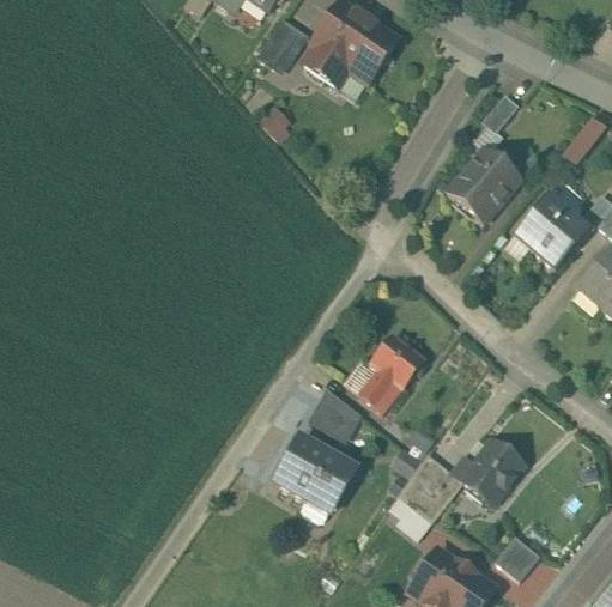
[(187,0),(183,6),(200,17),(211,0),(187,0)]
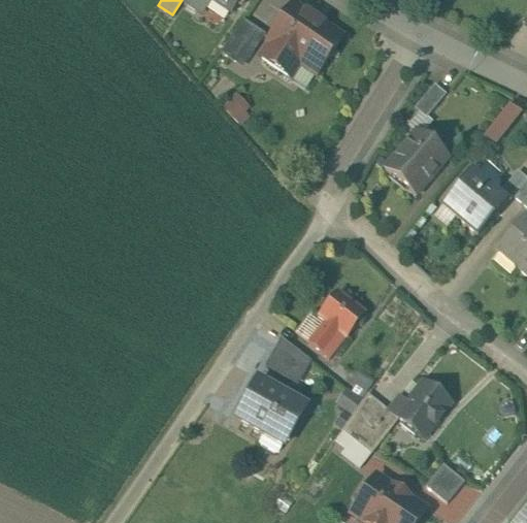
[(185,0),(198,9),(204,0),(185,0)]
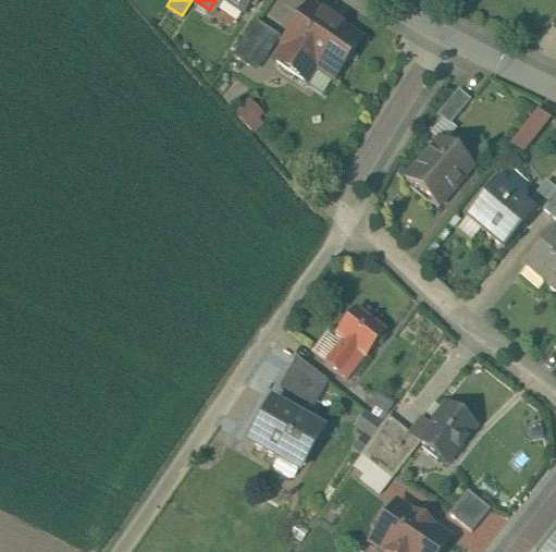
[(230,0),(244,10),(250,0),(230,0)]
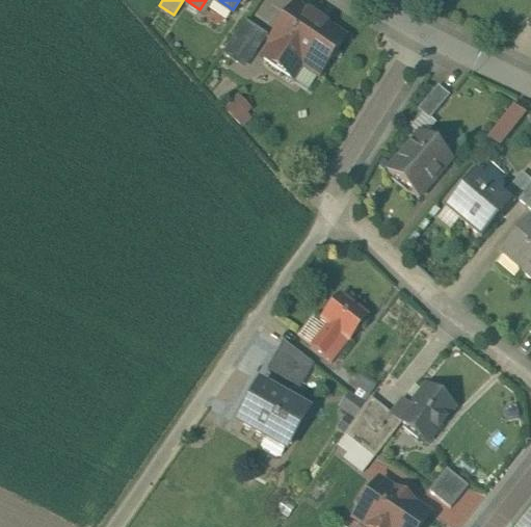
[(344,34),(295,1),(270,38),(274,42),(266,54),(265,53),(264,55),(286,70),(295,56),(318,72),(344,34)]
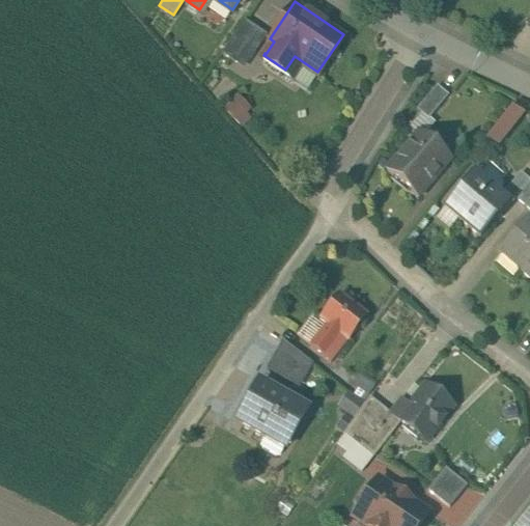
[(268,31),(245,16),(222,50),(232,57),(238,49),(249,57),(268,31)]
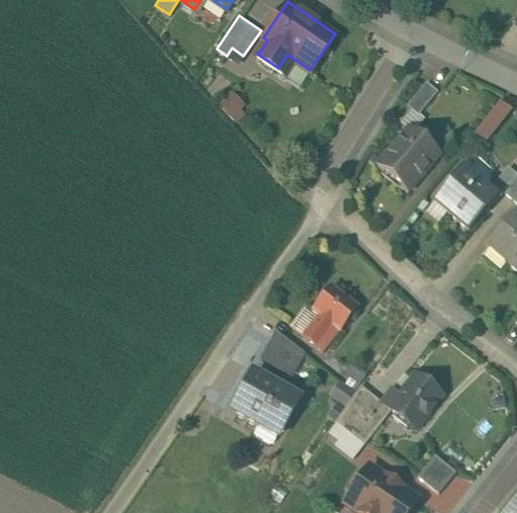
[(426,79),(407,102),(418,111),(437,89),(426,79)]
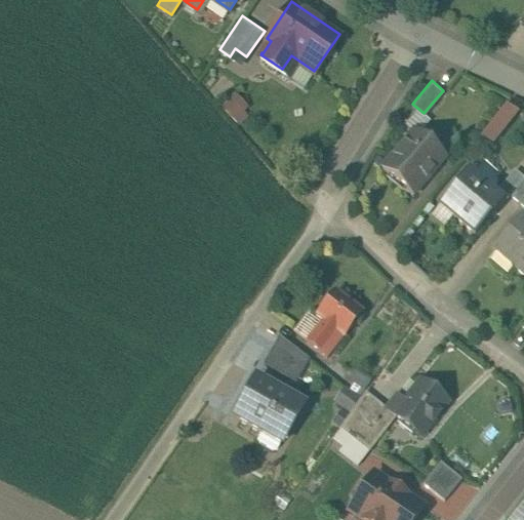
[(239,120),(251,108),(231,88),(218,101),(239,120)]
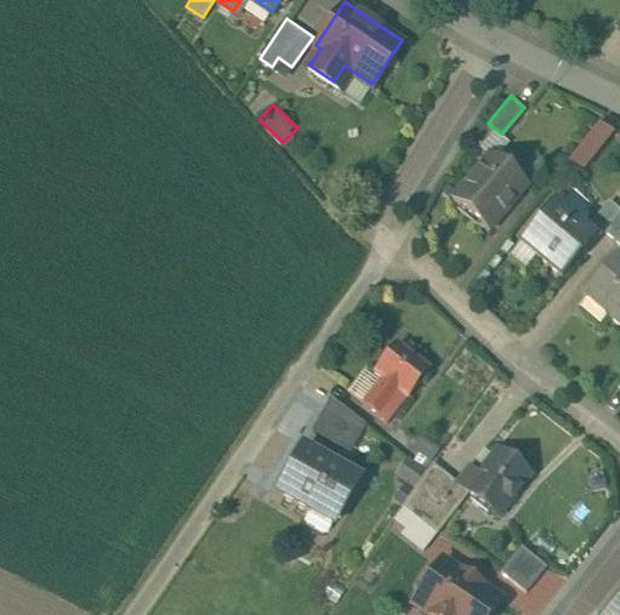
[(597,114),(567,153),(579,163),(609,124),(597,114)]
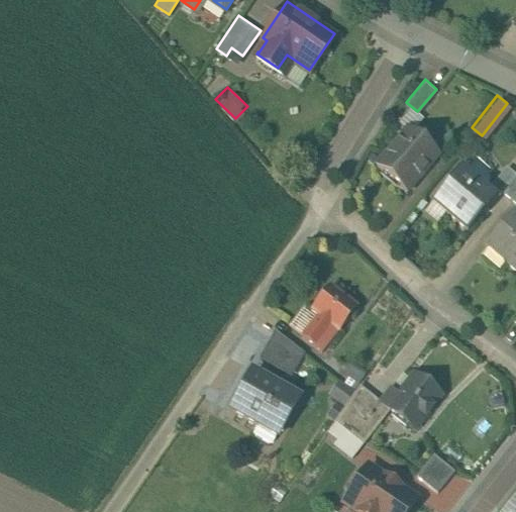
[(408,125),(376,163),(407,189),(438,151),(408,125)]
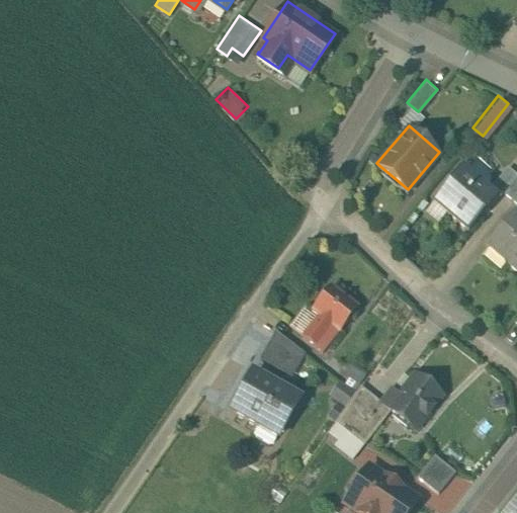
[(461,166),(433,199),(468,229),(497,195),(461,166)]
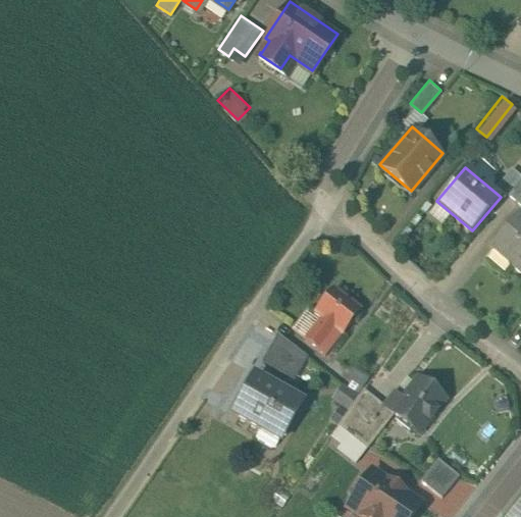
[(520,172),(505,189),(515,198),(520,191),(520,172)]
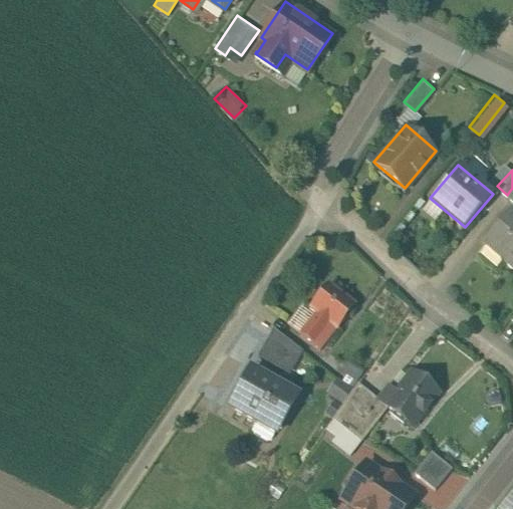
[(512,212),(510,211),(483,242),(512,267),(512,212)]
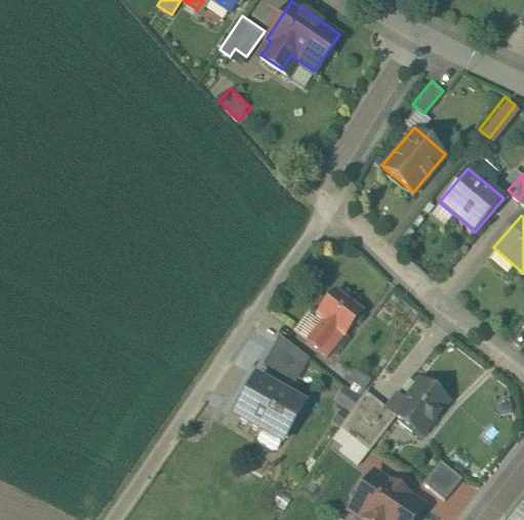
[(336,287),(316,313),(323,318),(307,337),(327,354),(343,333),(344,334),(363,308),(336,287)]
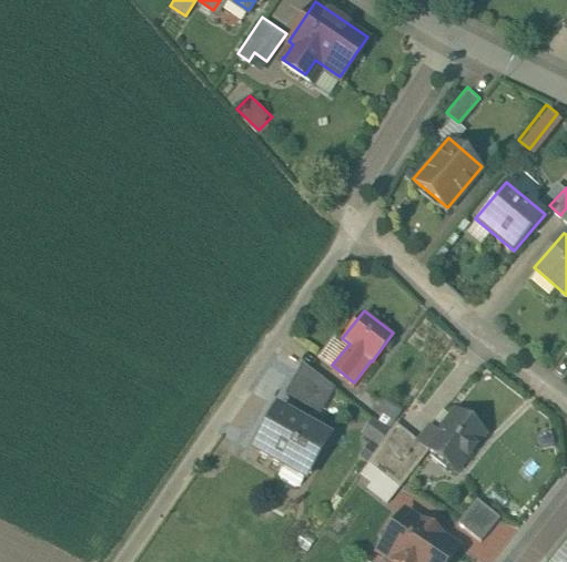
[(327,378),(302,359),(284,390),(312,406),(327,378)]
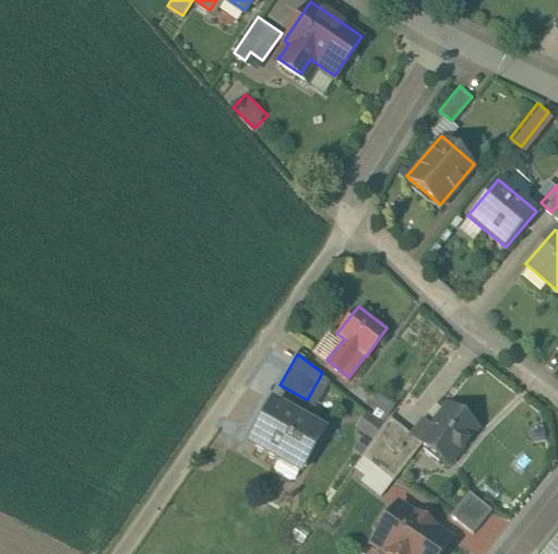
[(322,428),(272,400),(249,439),(300,468),(322,428)]
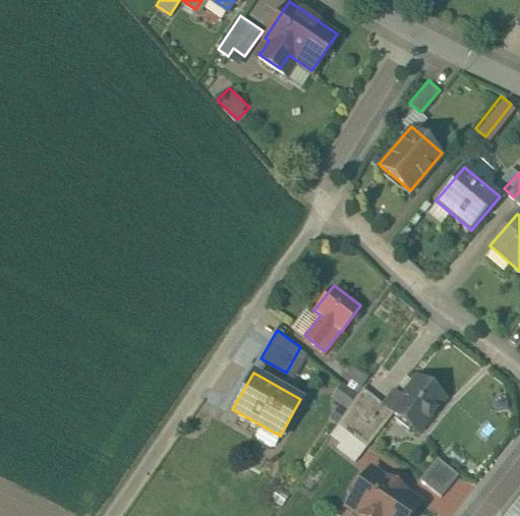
[(417,375),(402,394),(394,388),(383,401),(417,428),(445,396),(417,375)]
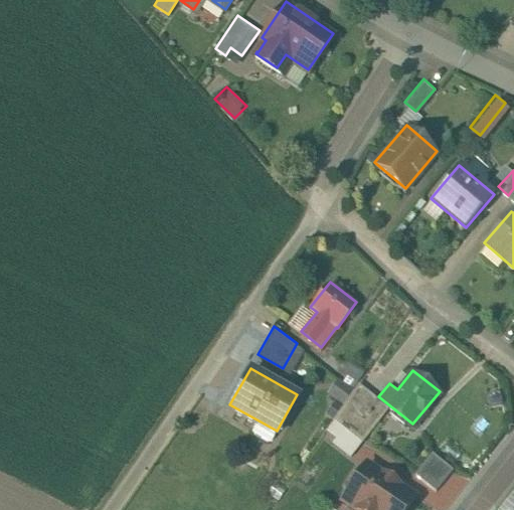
[(376,402),(355,385),(341,405),(360,420),(362,418),(362,419),(367,413),(370,416),(373,411),(370,409),(376,402)]
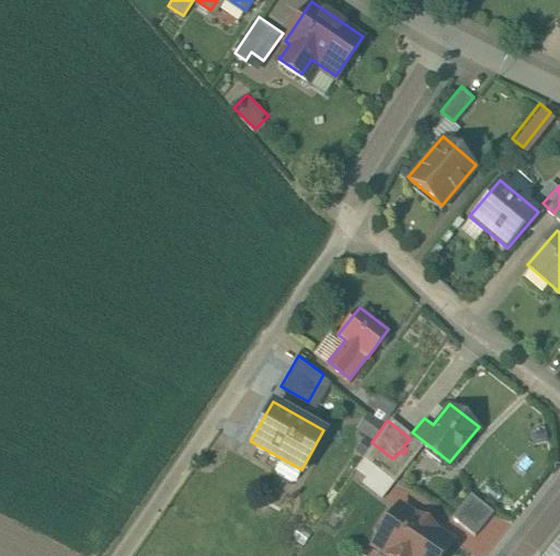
[(392,458),(372,442),(363,454),(395,479),(406,465),(395,457),(395,456),(392,458)]
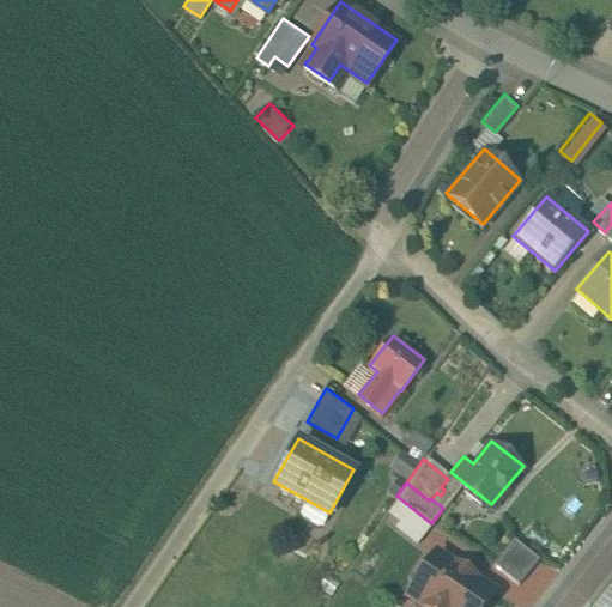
[(539,556),(514,536),(494,562),(519,581),(539,556)]
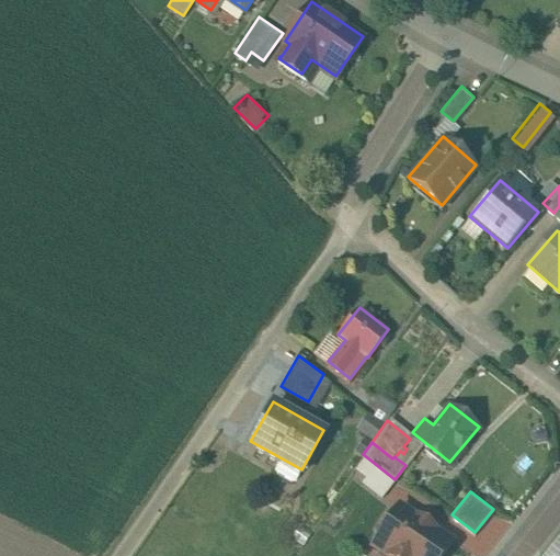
[(415,513),(400,502),(373,543),(389,553),(388,554),(390,555),(438,555),(452,537),(435,526),(436,525),(416,512),(415,513)]
